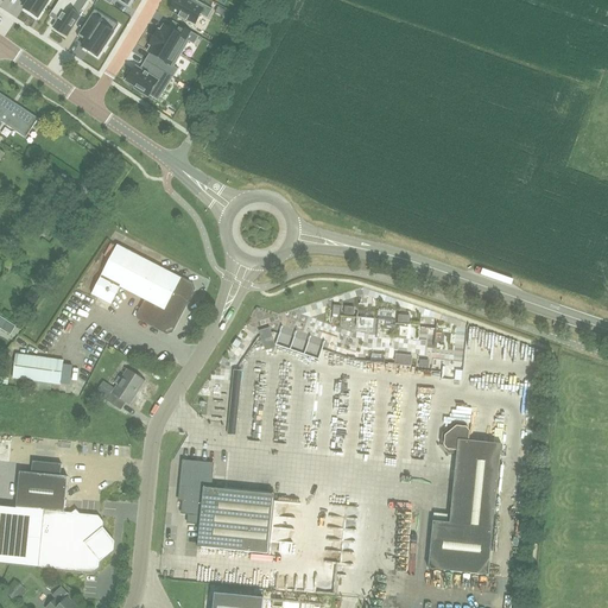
[(37,18),(48,0),(27,0),(23,8),(37,18)]
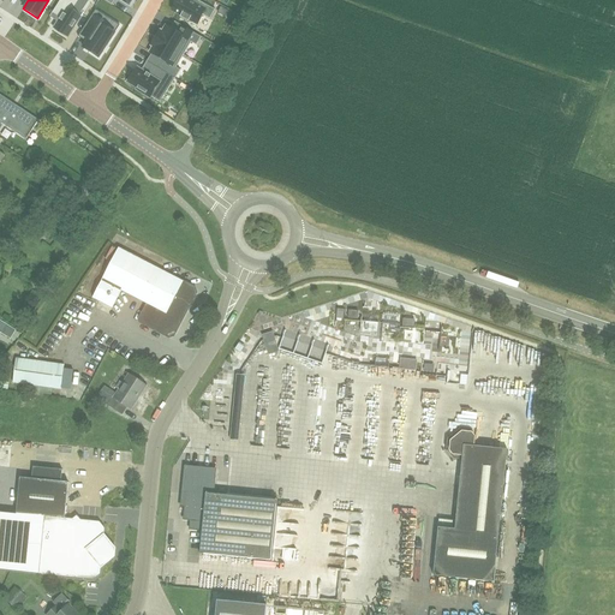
[(59,0),(52,12),(59,17),(53,27),(67,36),(82,12),(73,6),(77,0),(59,0)]
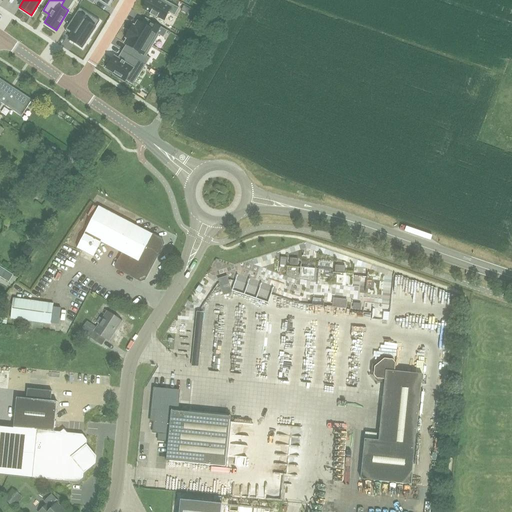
[(155,0),(147,0),(143,9),(151,13),(150,15),(156,18),(157,16),(164,20),(168,13),(175,16),(179,9),(163,0),(157,0),(157,1),(155,0)]
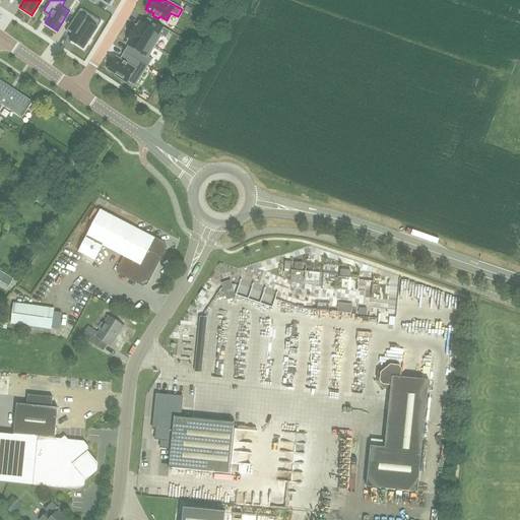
[(186,5),(184,10),(190,14),(193,9),(186,5)]
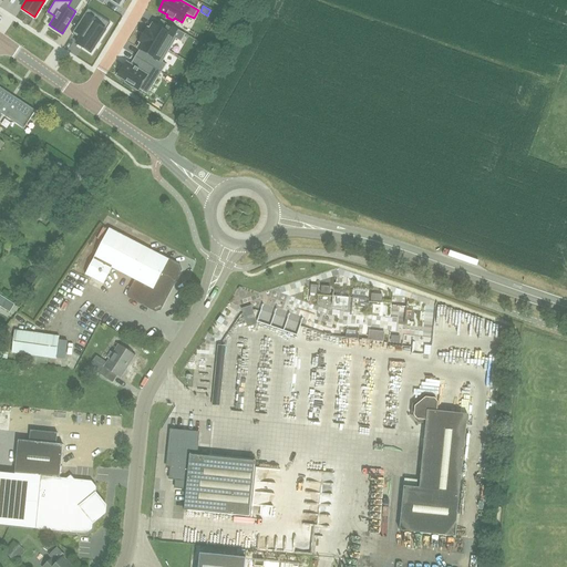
[(91,53),(105,31),(93,23),(99,16),(89,9),(74,31),(81,35),(76,43),(91,53)]
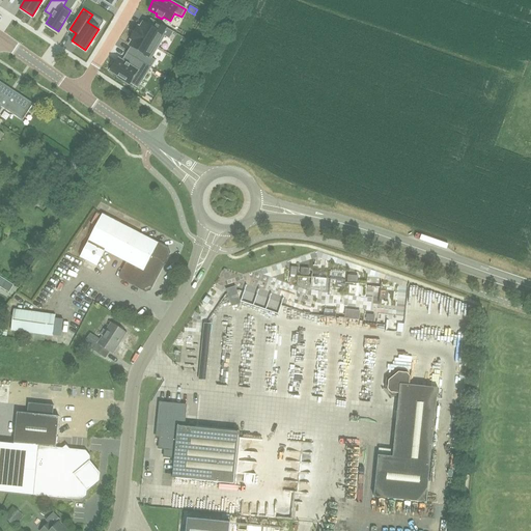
[(141,22),(134,33),(157,47),(163,35),(168,38),(172,31),(158,23),(154,29),(141,22)]
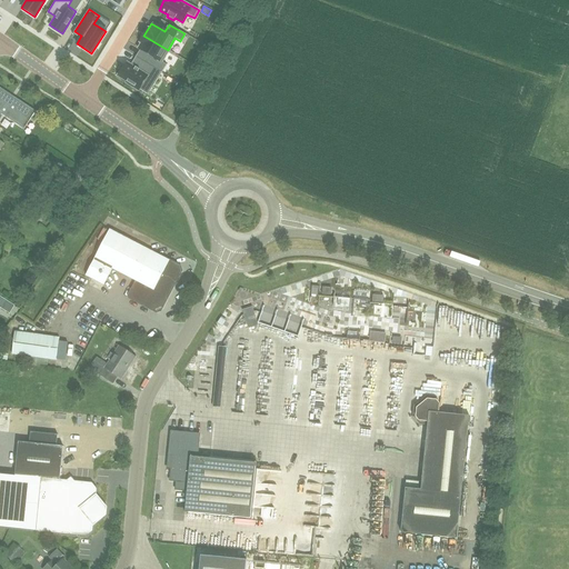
[(143,36),(137,48),(148,55),(145,61),(160,71),(165,63),(161,61),(168,50),(143,36)]
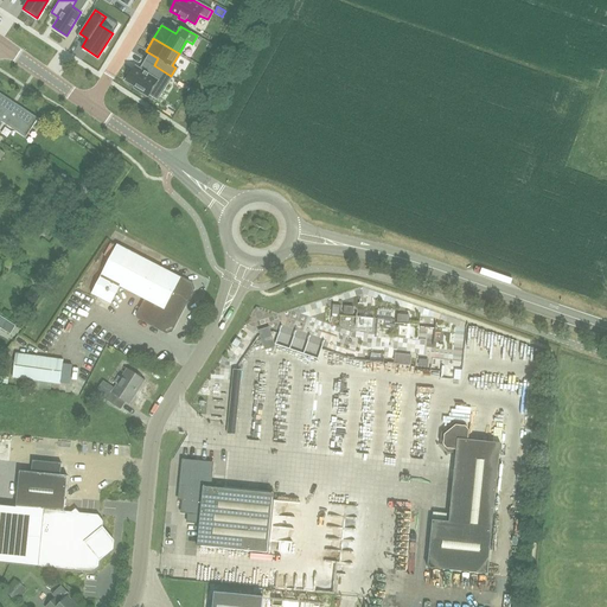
[(135,68),(127,82),(135,87),(134,88),(148,96),(148,95),(151,96),(158,85),(165,90),(172,77),(154,66),(149,75),(145,71),(144,72),(135,68)]
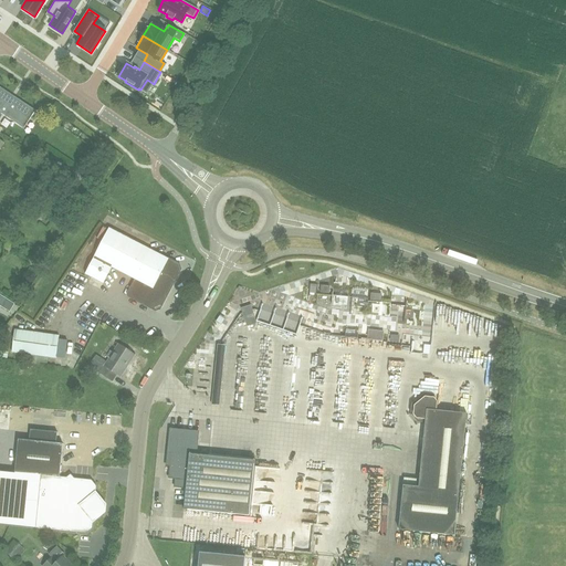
[(35,111),(29,106),(0,87),(0,113),(24,128),(35,111)]
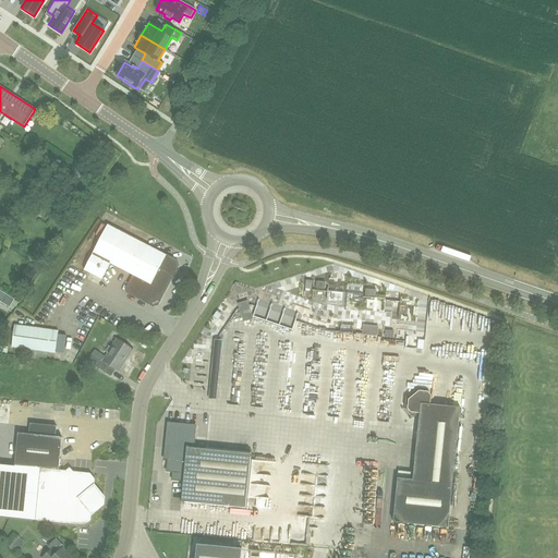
[(177,262),(108,226),(84,270),(101,279),(110,264),(134,276),(126,289),(129,293),(154,306),(158,305),(178,266),(177,262)]
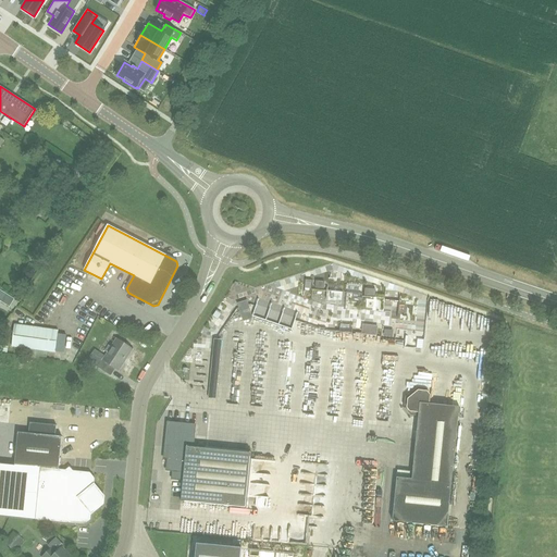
[(343,271),(329,272),(329,281),(343,281),(343,271)]
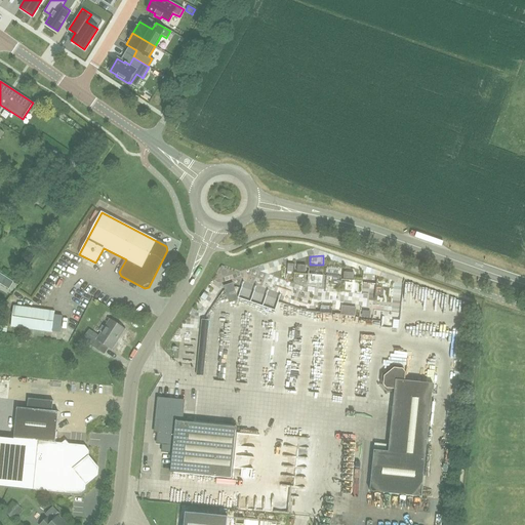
[(344,277),(344,266),(334,266),(334,277),(344,277)]
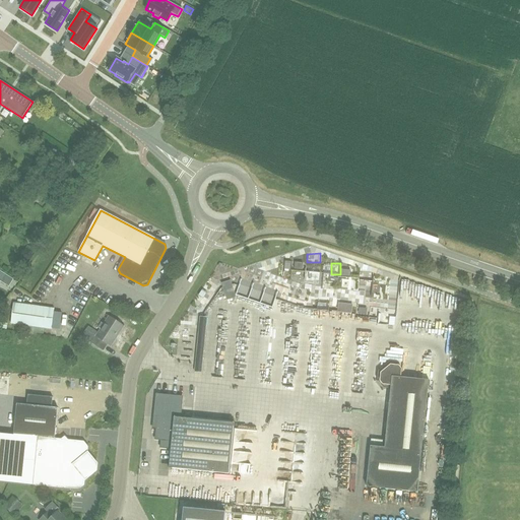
[(367,309),(369,300),(360,298),(359,307),(367,309)]
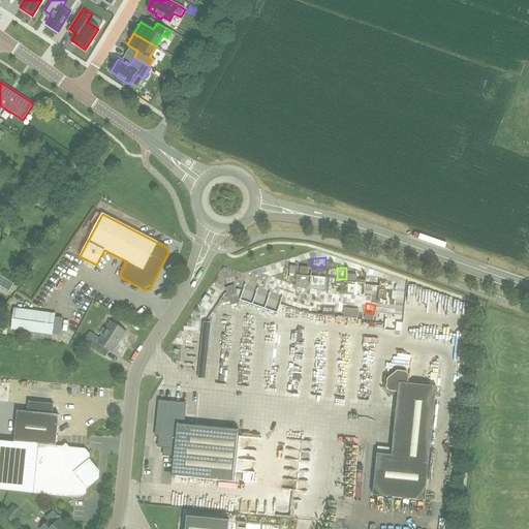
[(324,307),(324,316),(334,316),(334,307),(324,307)]
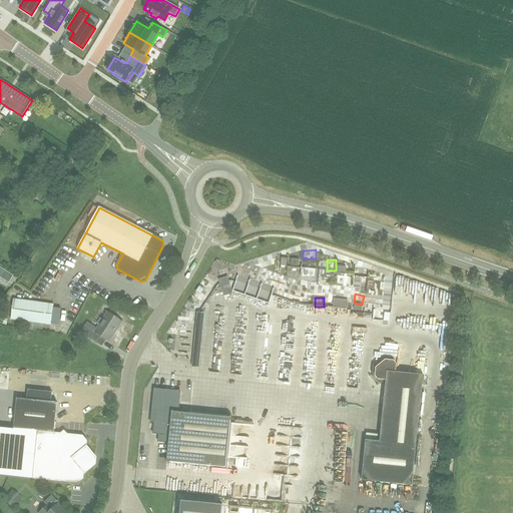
[(13,300),(11,319),(51,325),(53,305),(13,300)]
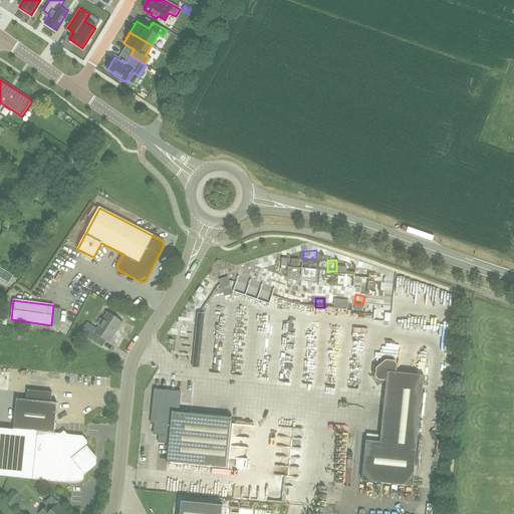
[(122,322),(108,313),(97,329),(87,322),(80,332),(93,341),(97,335),(109,343),(122,322)]
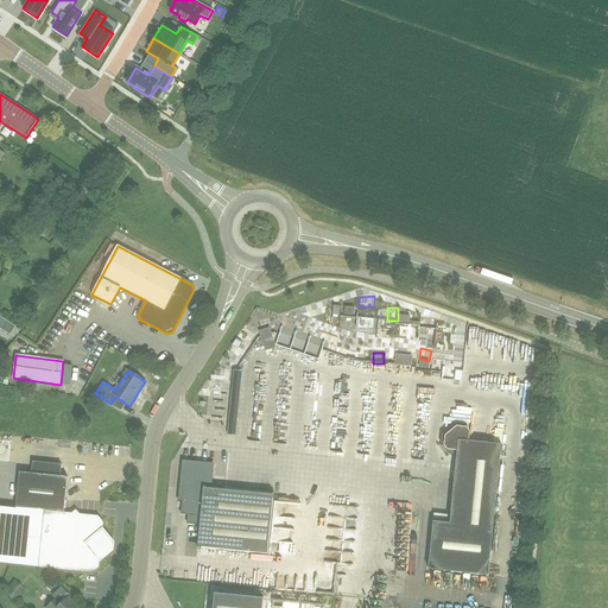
[(488,575),(494,523),(502,524),(505,498),(496,496),(501,455),(517,456),(520,425),(462,409),(461,423),(455,423),(442,434),(441,443),(449,454),(456,455),(449,523),(434,521),(428,569),(488,575)]
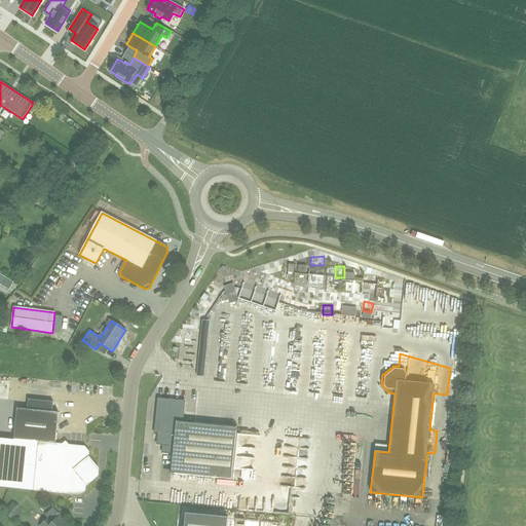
[(368,376),(370,370),(361,367),(359,373),(368,376)]
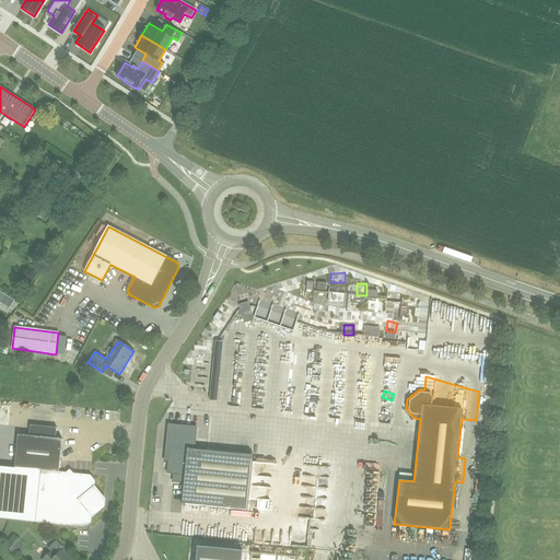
[(377,412),(378,403),(360,399),(358,410),(377,412)]
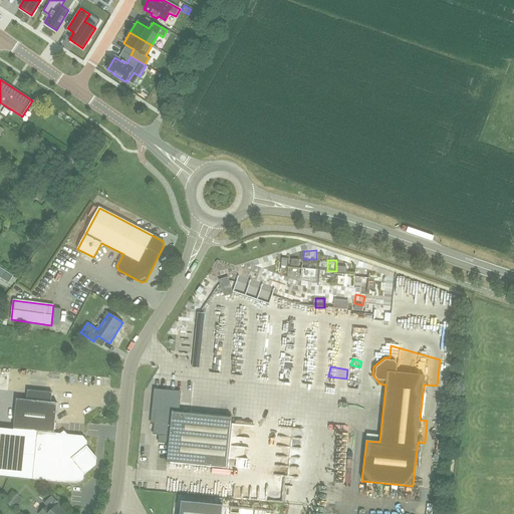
[(0,389),(11,390),(11,371),(0,370),(0,389)]
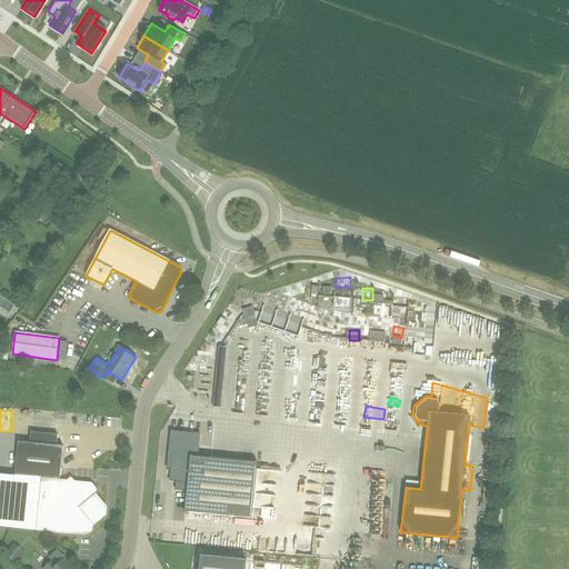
[(97,489),(92,482),(75,481),(71,477),(67,480),(60,479),(63,447),(57,446),(58,435),(30,432),(29,443),(18,441),(15,476),(41,479),(36,531),(87,537),(92,531),(93,523),(102,517),(103,506),(97,497),(97,489)]
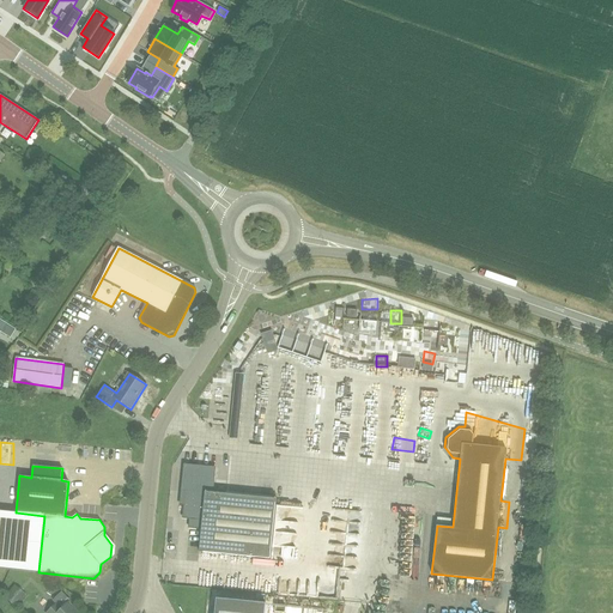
[(271,559),(275,499),(212,493),(214,472),(184,468),(181,498),(184,498),(183,514),(183,516),(186,517),(187,519),(202,521),(199,552),(271,559)]
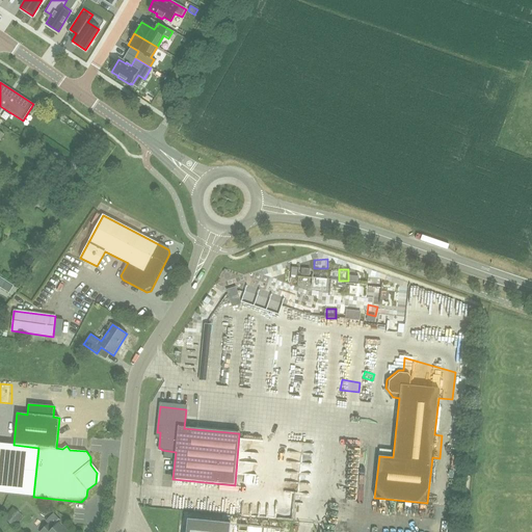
[(343,406),(343,416),(354,416),(355,406),(343,406)]
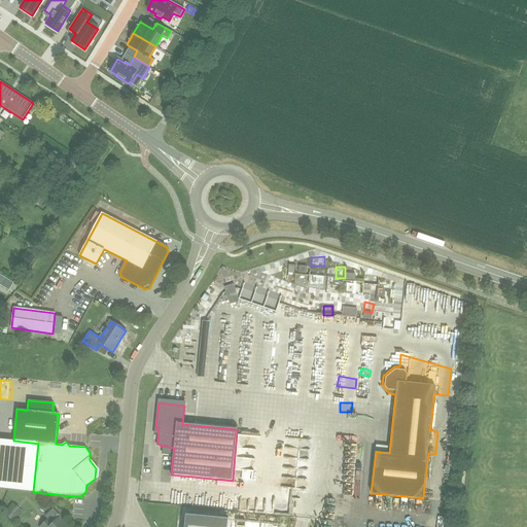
[(12,503),(4,514),(13,522),(23,512),(12,503)]
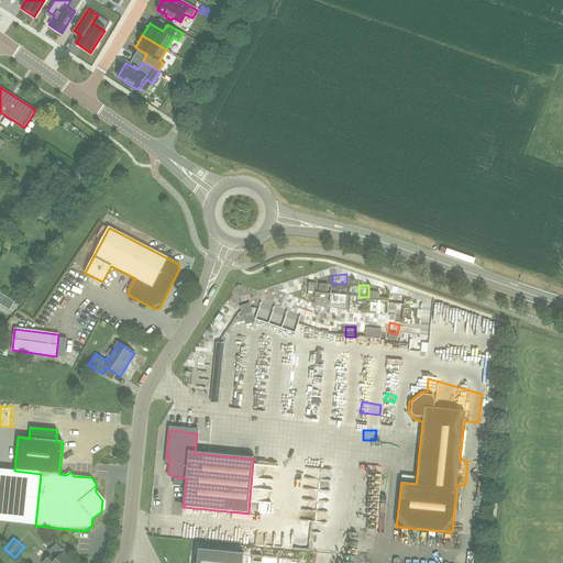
[(70,562),(63,554),(64,552),(56,543),(48,551),(52,555),(42,562),(70,562)]
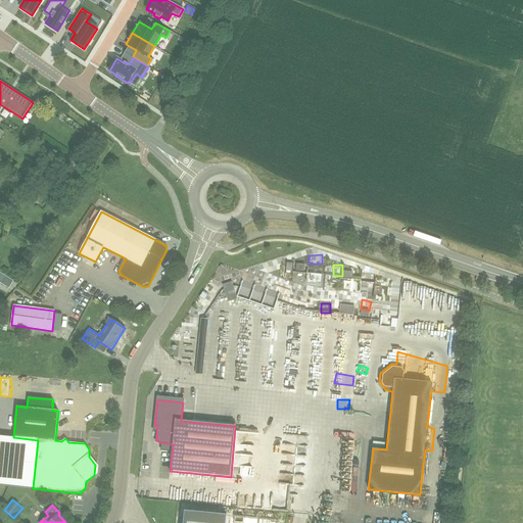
[(226,522),(227,515),(185,511),(183,522),(226,522)]
